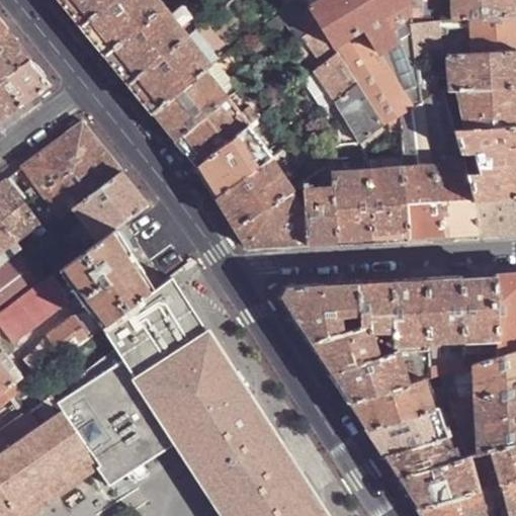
[(57,0),(56,1),(70,17),(79,29),(116,0),(57,0)]
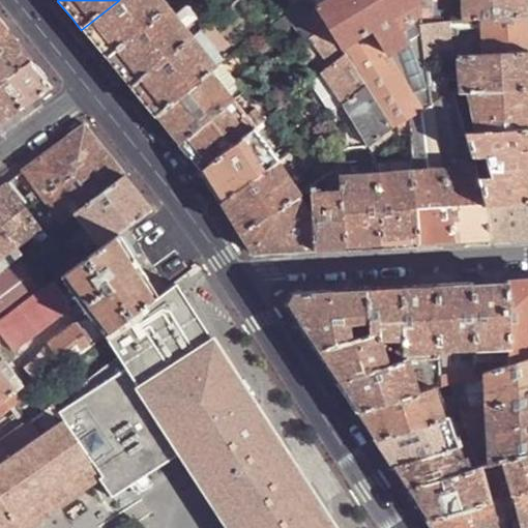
[(157,0),(119,0),(81,30),(95,48),(106,60),(168,11),(157,0)]
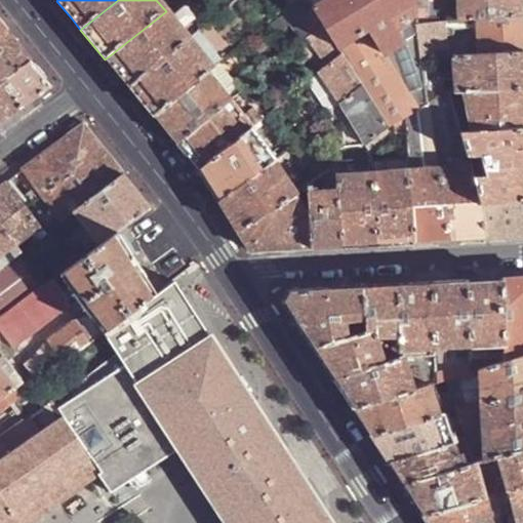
[(283,0),(291,10),(292,9),(305,0),(283,0)]
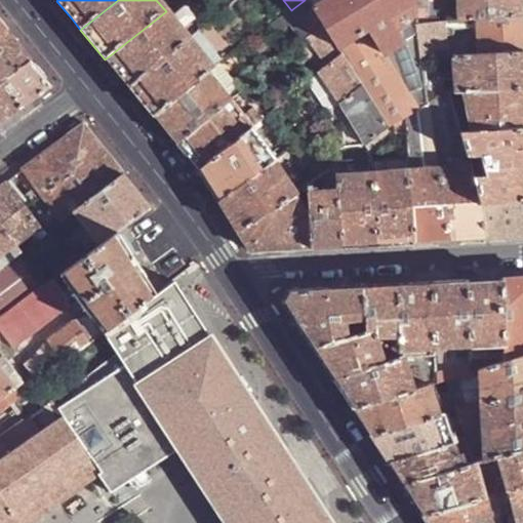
[(307,0),(305,0),(292,9),(314,40),(325,31),(316,13),(307,0)]
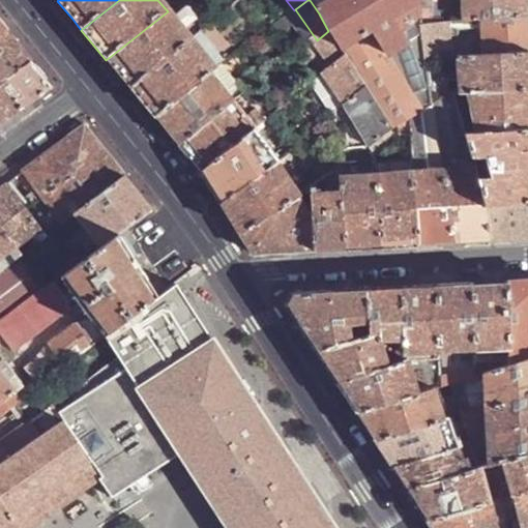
[(339,0),(319,13),(328,31),(348,64),(368,95),(392,135),(399,130),(410,124),(432,111),(424,66),(421,31),(420,0),(339,0)]
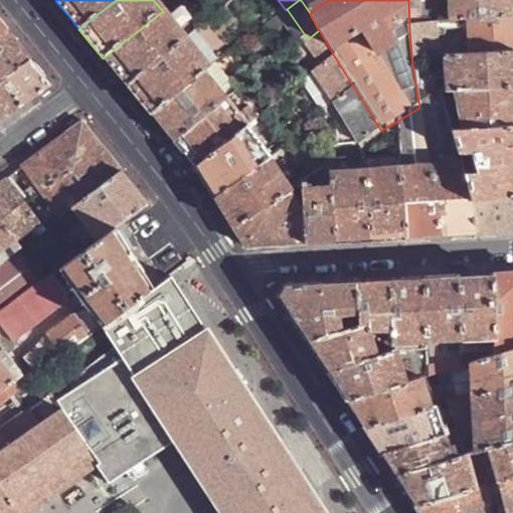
[(408,0),(409,30),(421,28),(419,0),(408,0)]
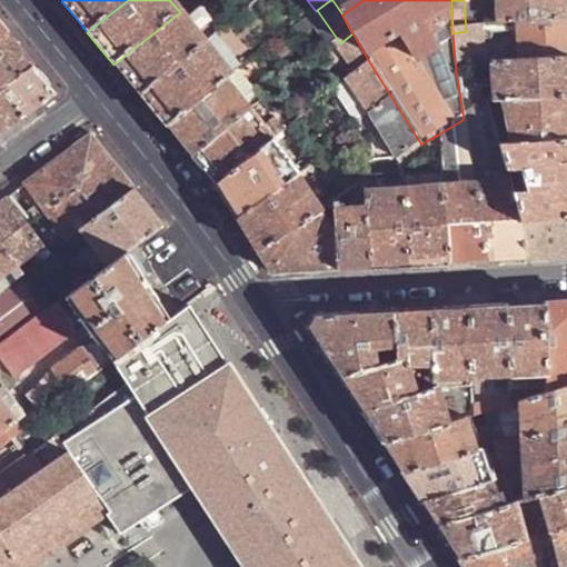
[(566,0),(496,0),(498,29),(520,27),(566,22),(566,0)]
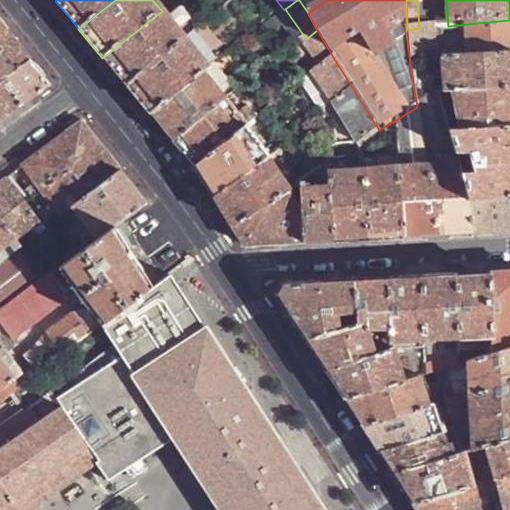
[(187,5),(168,19),(179,32),(198,17),(198,14),(190,6),(187,5)]
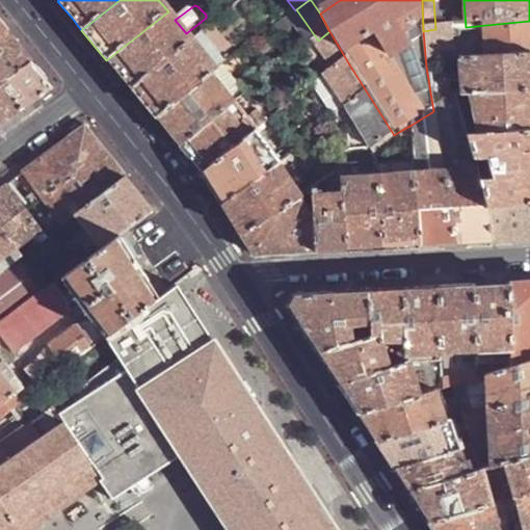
[(168,11),(106,60),(122,78),(131,89),(193,42),(186,33),(175,20),(168,11)]
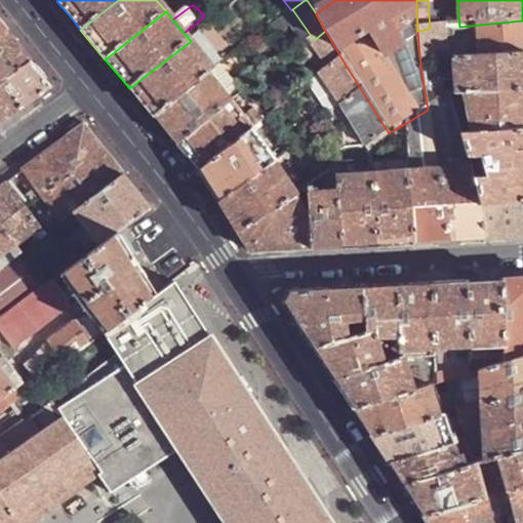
[(522,21),(480,25),(481,55),(482,61),(522,57),(522,21)]
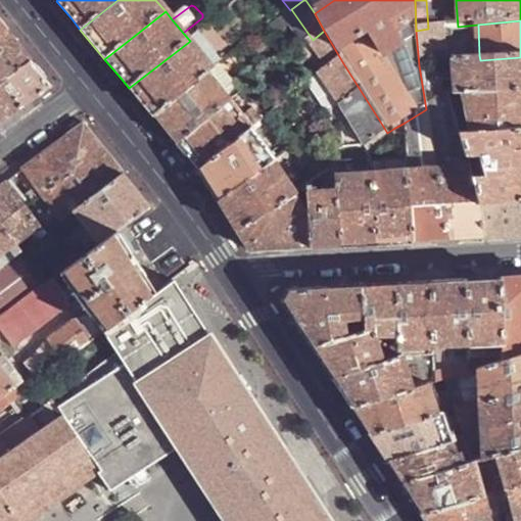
[(428,29),(416,31),(419,65),(439,63),(445,63),(444,55),(441,28),(428,29)]
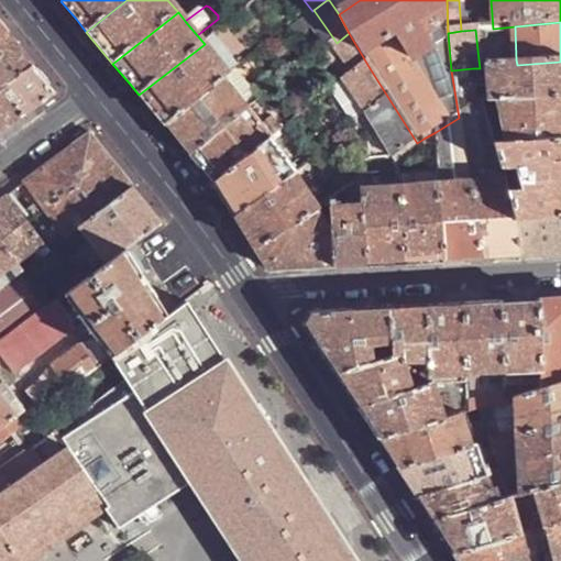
[(349,33),(337,43),(330,47),(358,77),(370,68),(349,33)]
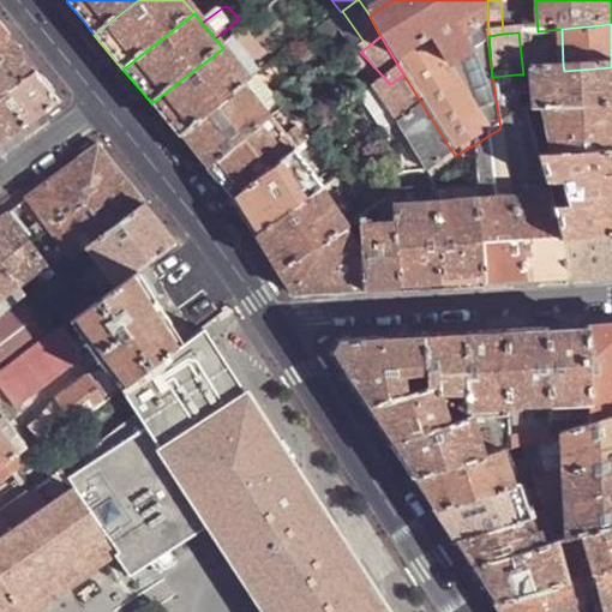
[(6,40),(0,43),(0,101),(35,75),(17,53),(6,40)]
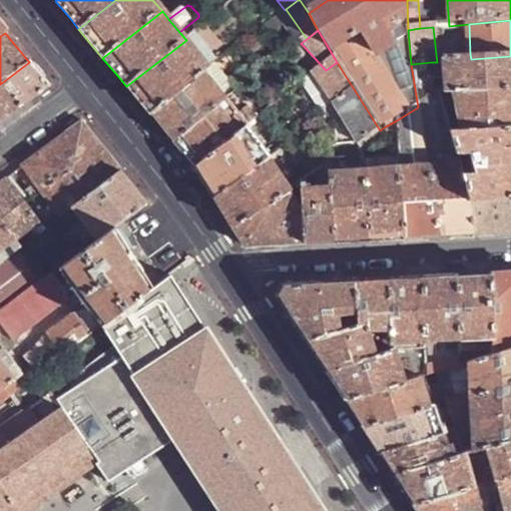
[(186,40),(126,86),(140,104),(150,116),(201,75),(209,69),(186,40)]
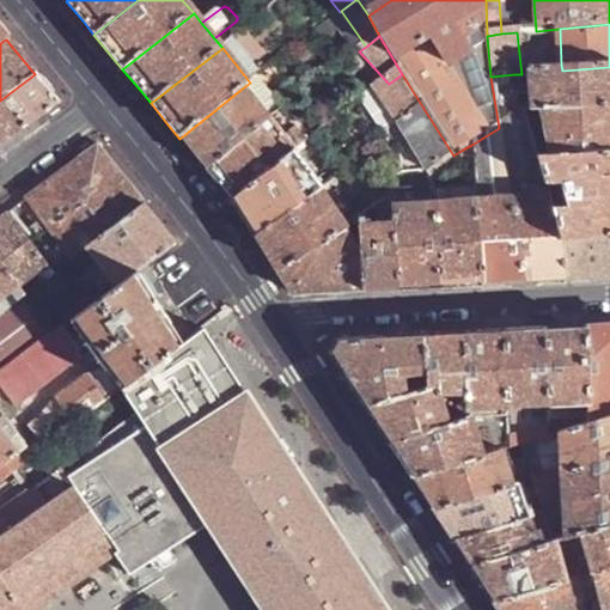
[(520,65),(522,74),(529,74),(540,73),(540,63),(520,65)]
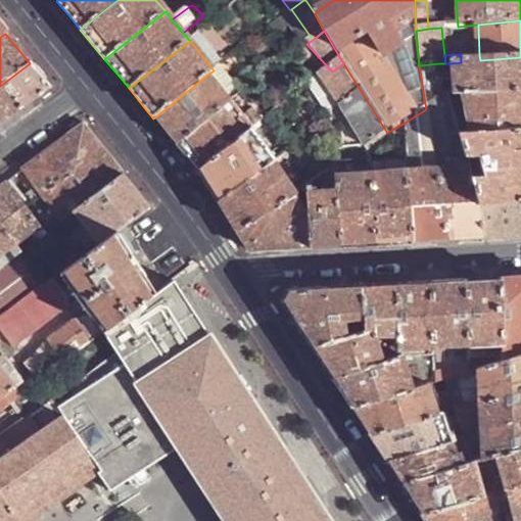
[(461,62),(452,63),(455,99),(463,98),(520,93),(520,57),(480,60),(472,61),(461,62)]
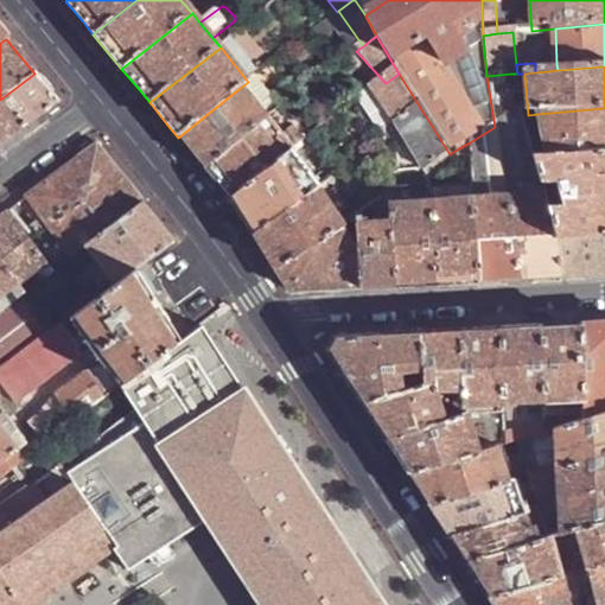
[(0,146),(29,125),(58,102),(43,83),(34,74),(0,100),(0,146)]
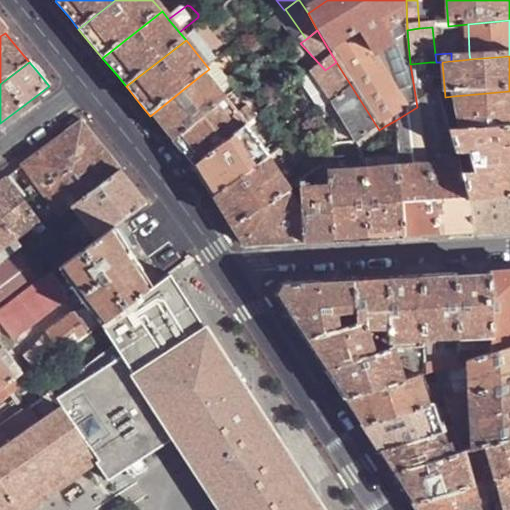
[(313,79),(332,107),(355,92),(336,62),(325,70),(313,79)]
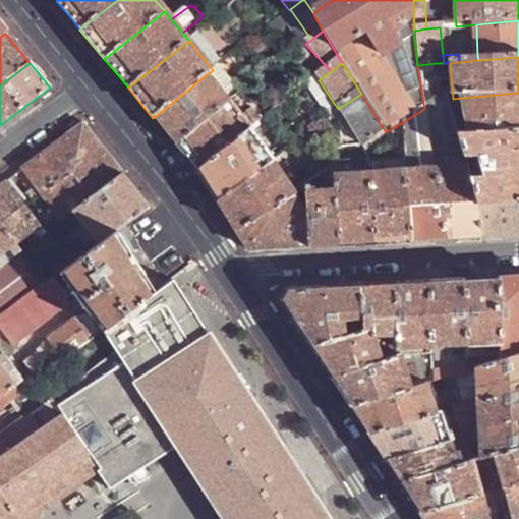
[(438,63),(417,65),(424,109),(426,108),(441,100),(438,63)]
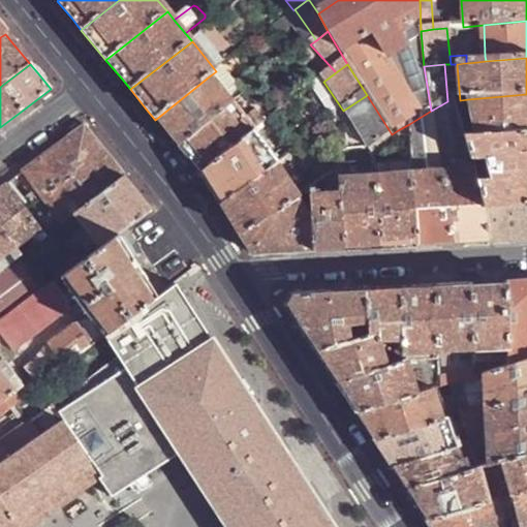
[(208,78),(155,120),(168,136),(177,147),(231,105),(208,78)]
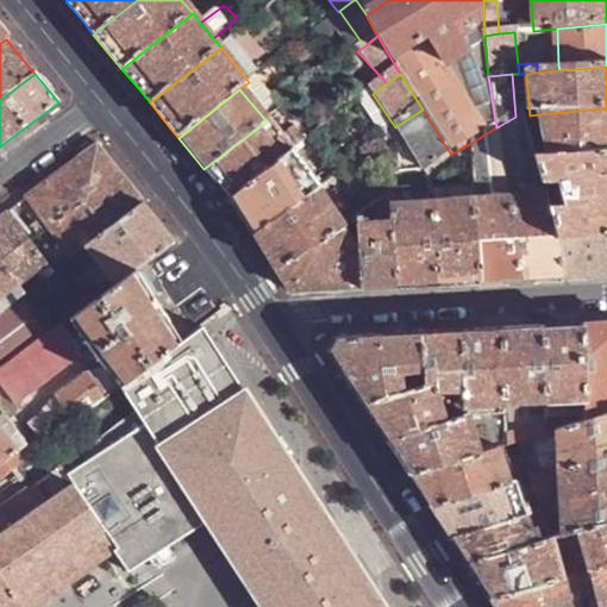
[(286,92),(271,102),(274,106),(279,112),(293,101),(286,92)]
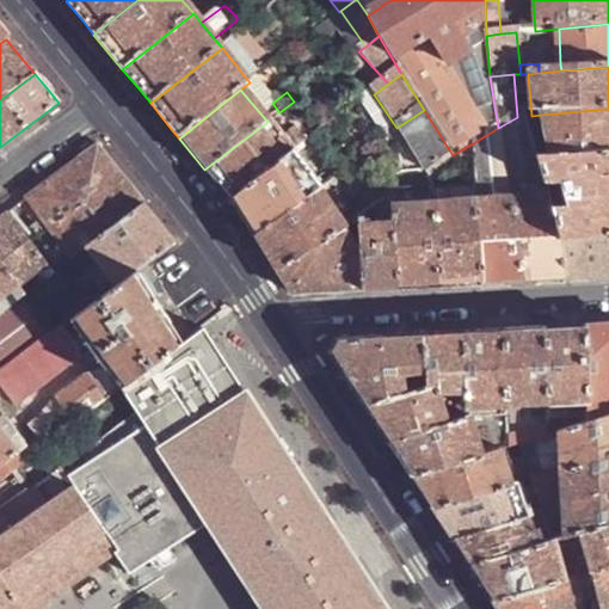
[(356,108),(361,116),(367,111),(362,103),(356,108)]
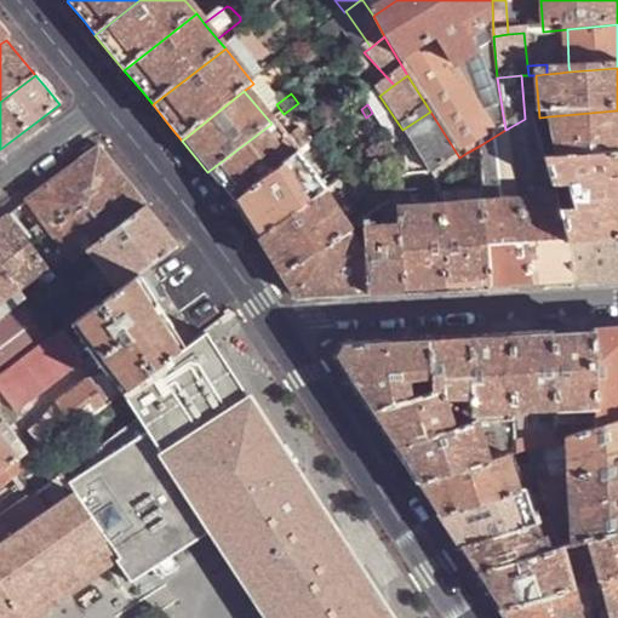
[(279,108),(269,115),(274,121),(284,114),(279,108)]
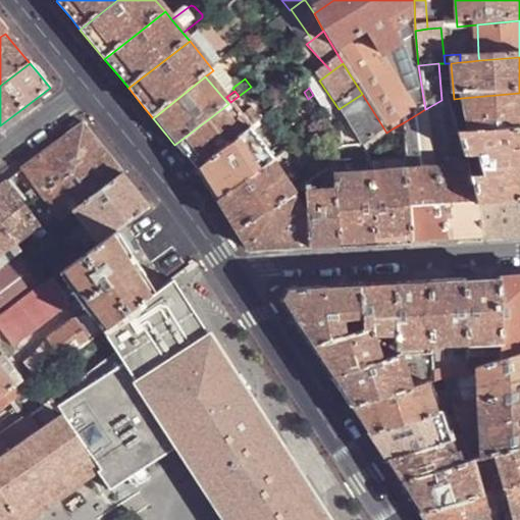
[(519,93),(462,98),(471,138),(519,135),(519,93)]
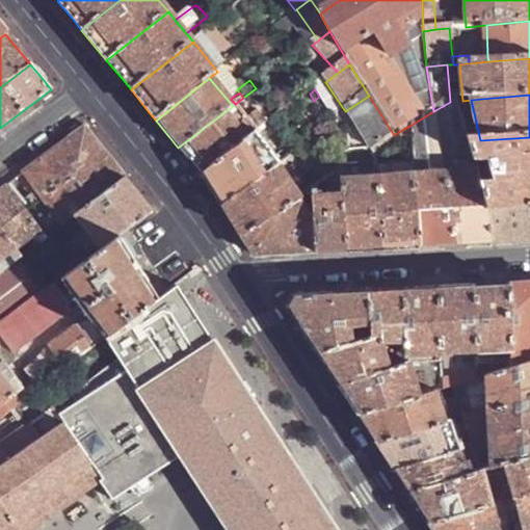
[(369,96),(345,111),(369,152),(394,135),(369,96)]
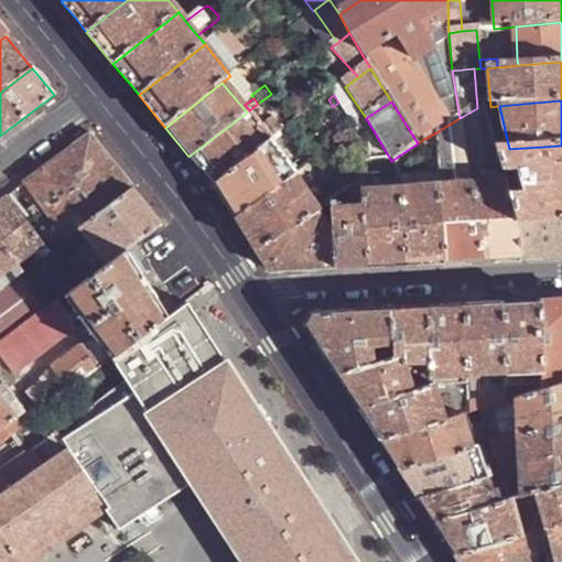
[(471,171),(473,187),(507,184),(505,175),(497,150),(483,108),(482,105),(477,108),(462,117),(471,171)]
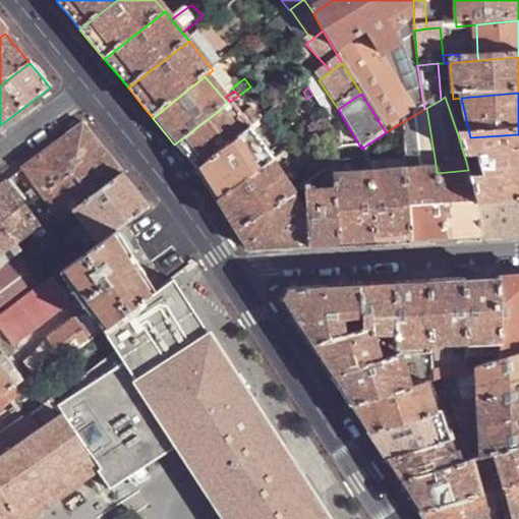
[(228,104),(174,145),(187,160),(197,173),(250,132),(247,127),(228,104)]
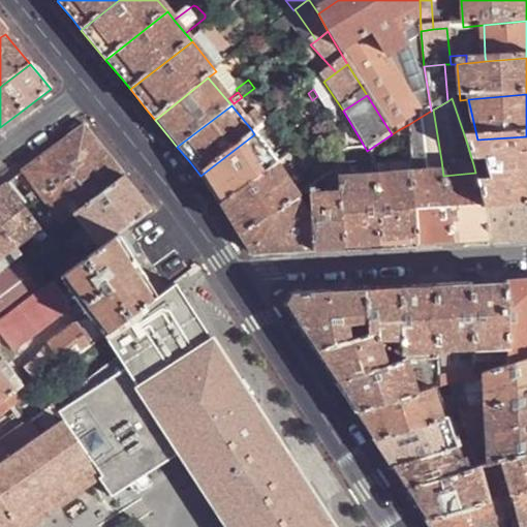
[(410,141),(411,178),(435,176),(433,160),(441,160),(433,110),(431,111),(409,124),(410,141)]
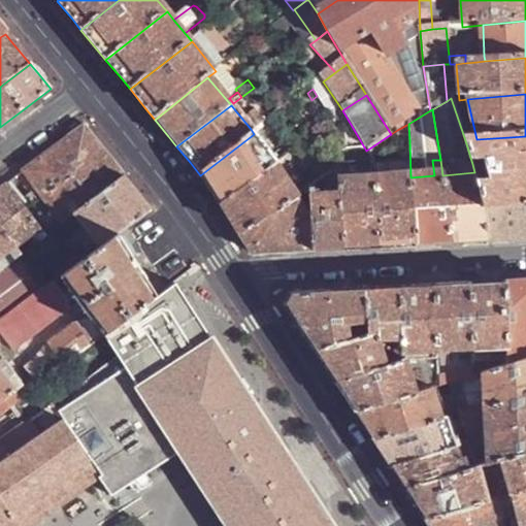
[(408,124),(397,130),(398,141),(409,140),(408,124)]
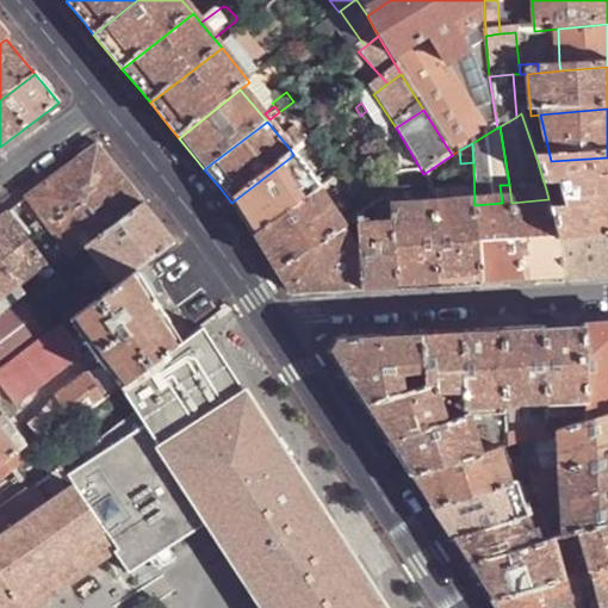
[(95,144),(16,203),(30,223),(41,215),(49,227),(119,173),(105,155),(95,144)]
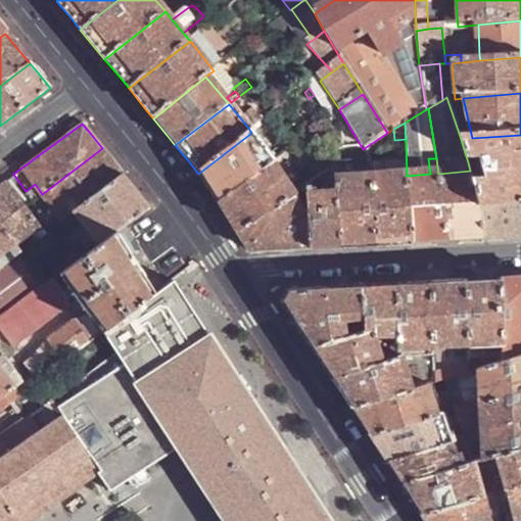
[(209,192),(218,204),(273,166),(275,163),(251,133),(198,174),(209,192)]
